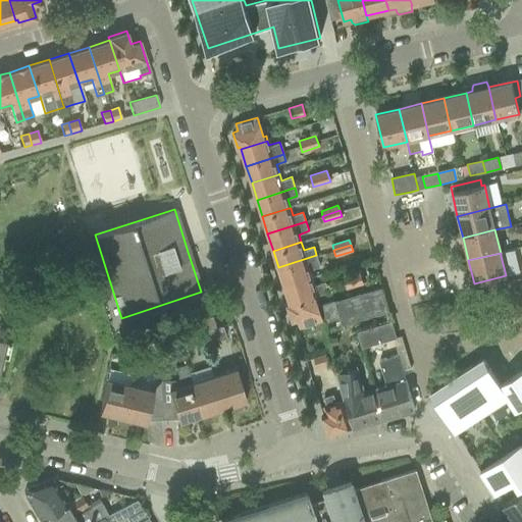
[(278,267),(283,284),(312,275),(310,269),(320,266),(316,255),(278,267)]
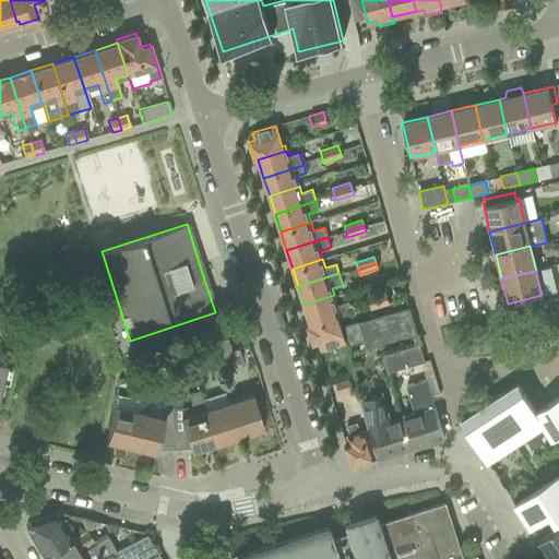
[(367,297),(369,304),(387,298),(384,292),(367,297)]
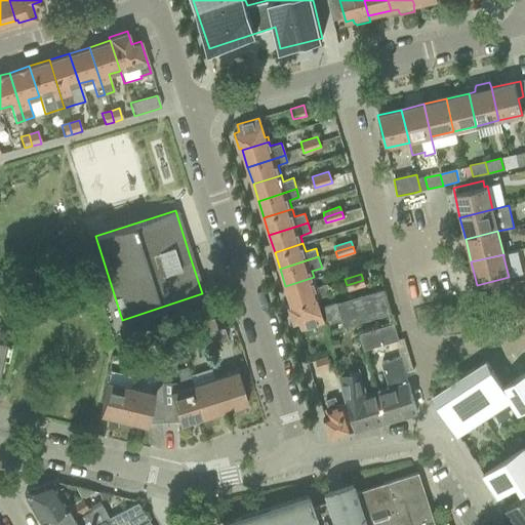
[(102,275),(87,280),(93,299),(108,295),(102,275)]
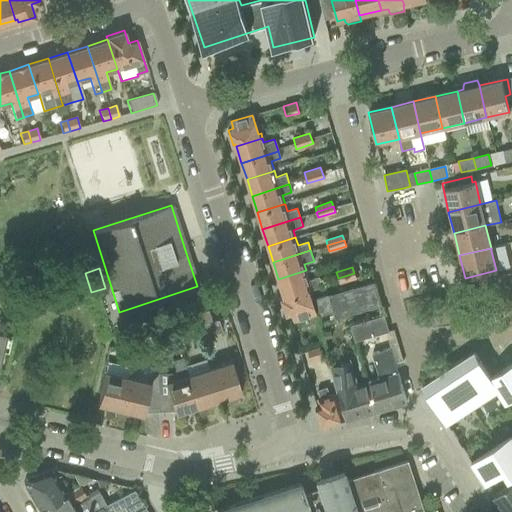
[(304,271),(278,279),(284,295),(284,298),(308,290),(321,286),(321,284),(318,277),(309,280),(306,270),(304,271)]
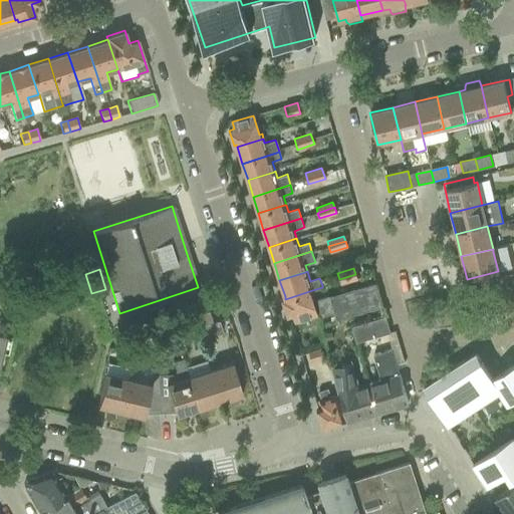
[(355,274),(339,279),(340,284),(357,279),(355,274)]
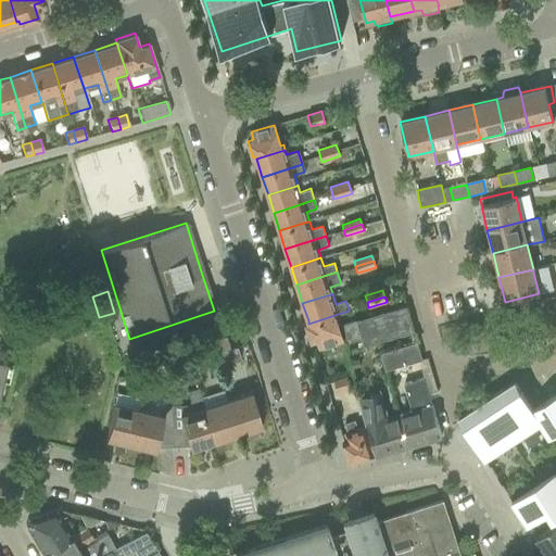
[(377,341),(414,330),(406,306),(369,316),(377,341)]
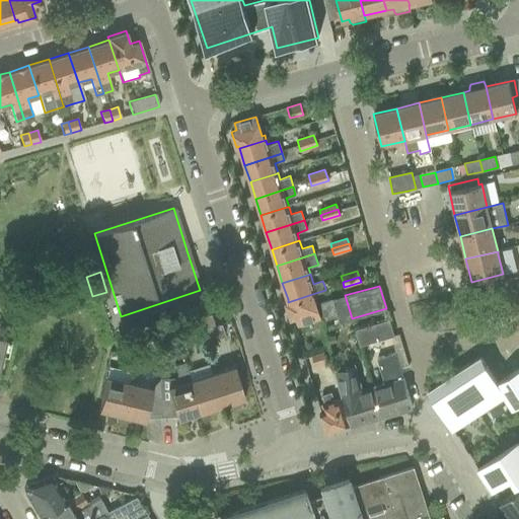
[(288,302),(286,303),(291,318),(296,316),(296,317),(299,324),(319,317),(315,302),(312,295),(312,294),(288,302)]
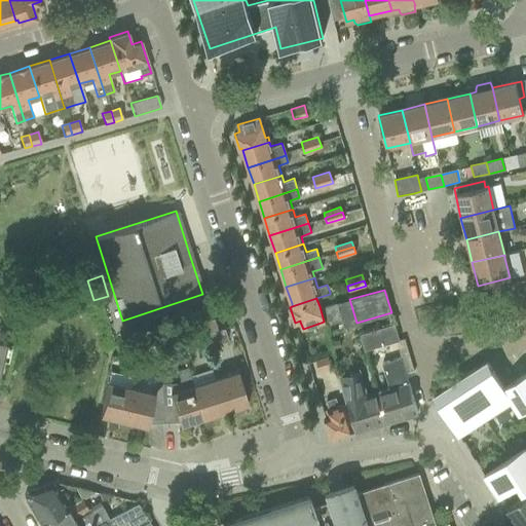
[(338,302),(323,306),(328,324),(343,320),(345,326),(357,323),(349,299),(338,302)]
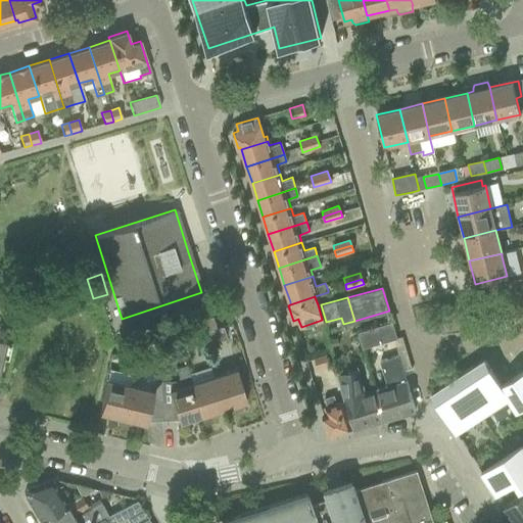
[(195,322),(199,334),(216,329),(211,317),(195,322)]
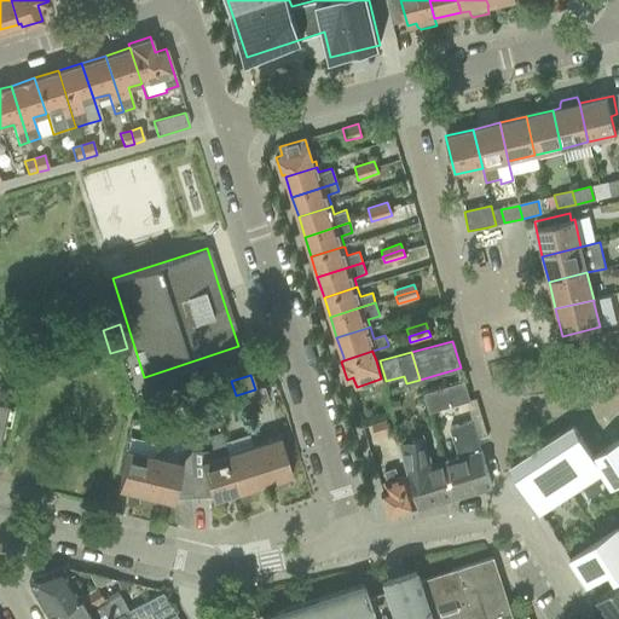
[(464,381),(424,392),(428,408),(429,412),(470,400),(464,381)]
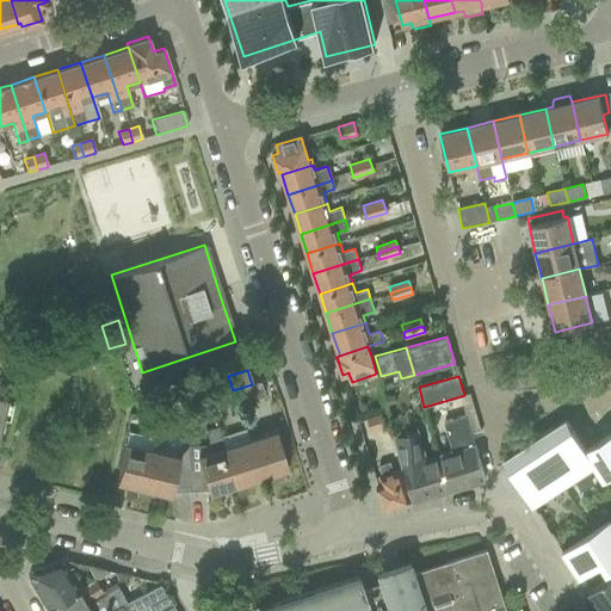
[(252,384),(233,390),(238,405),(264,396),(259,382),(252,384)]
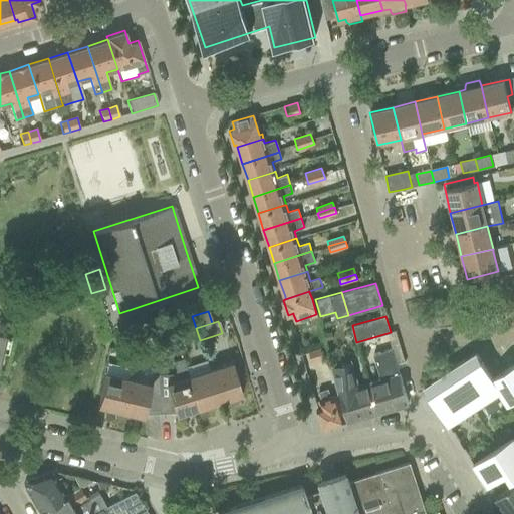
[(188,324),(173,329),(176,340),(192,335),(188,324)]
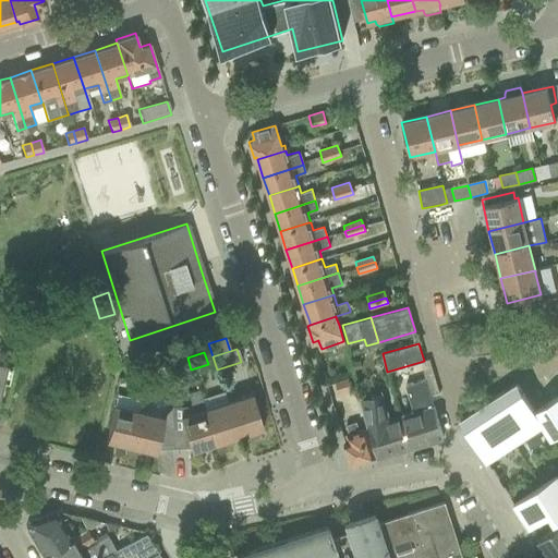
[(141,372),(124,376),(128,389),(145,384),(141,372)]
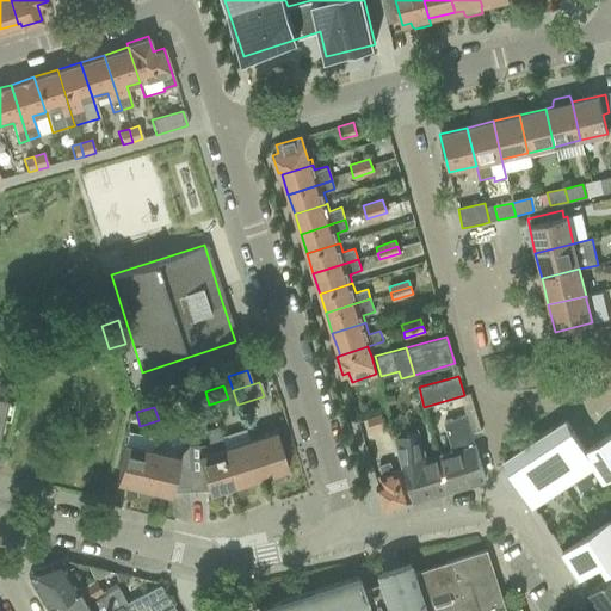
[(382,414),(366,419),(370,430),(384,426),(382,414)]
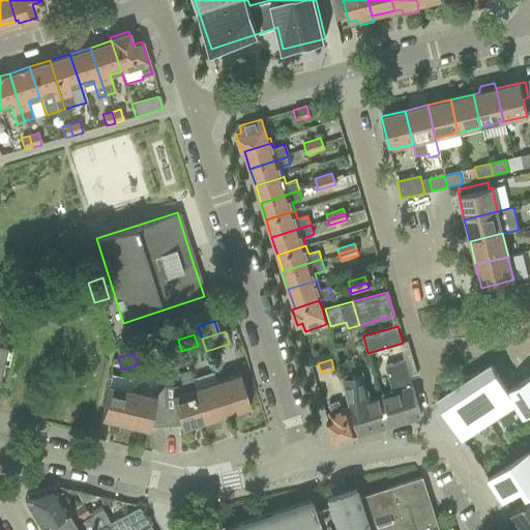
[(391,390),(379,393),(388,425),(420,416),(408,376),(405,365),(403,359),(384,365),(385,372),(391,390)]
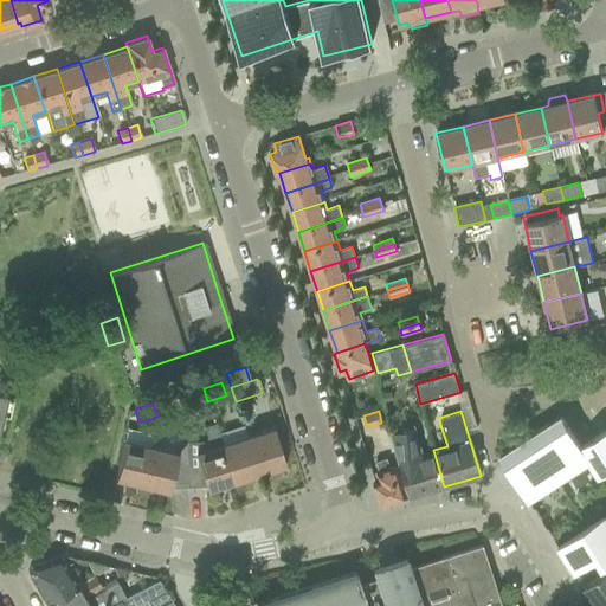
[(534,434),(530,437),(559,479),(587,461),(590,459),(584,450),(561,416),(549,424),(548,420),(532,431),(534,434)]
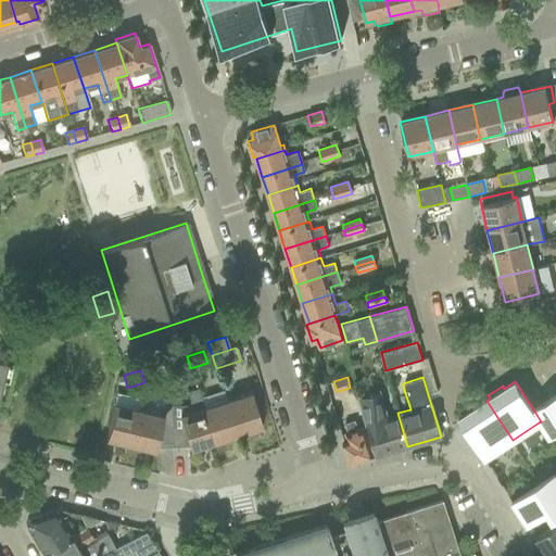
[(191,405),(169,406),(171,422),(172,447),(189,446),(189,449),(215,441),(204,407),(198,388),(187,391),(191,405)]
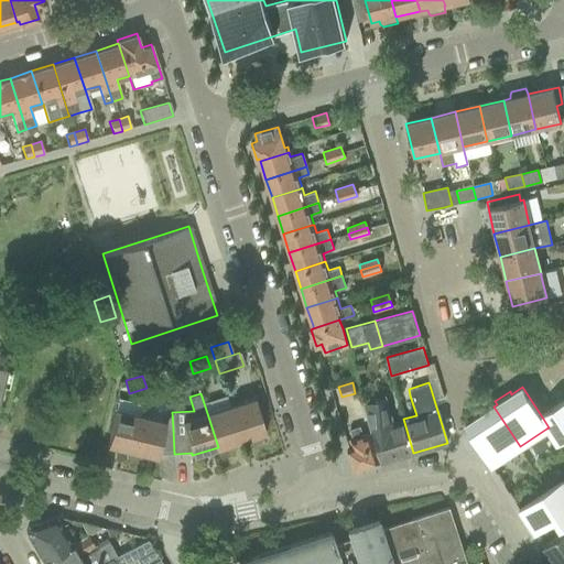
[(383,396),(362,402),(370,430),(373,441),(380,463),(413,453),(403,419),(391,423),(383,396)]
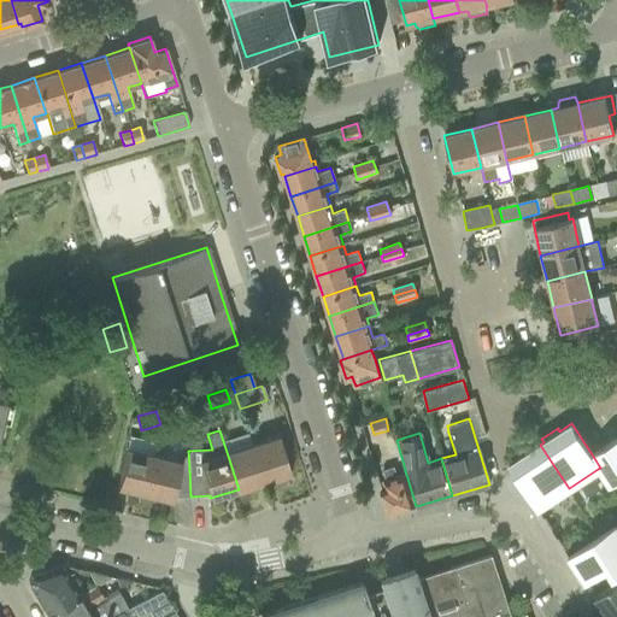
[(256,444),(252,444),(264,481),(289,472),(278,436),(256,444)]
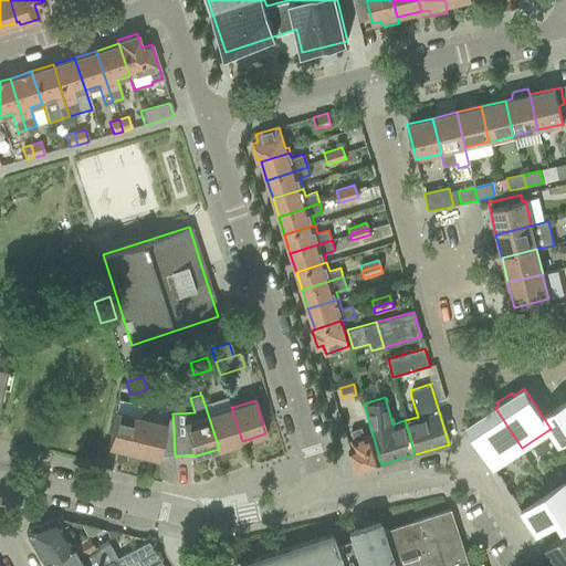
[(549,417),(545,420),(551,429),(548,430),(558,444),(563,442),(562,441),(565,439),(565,400),(547,412),(549,417)]
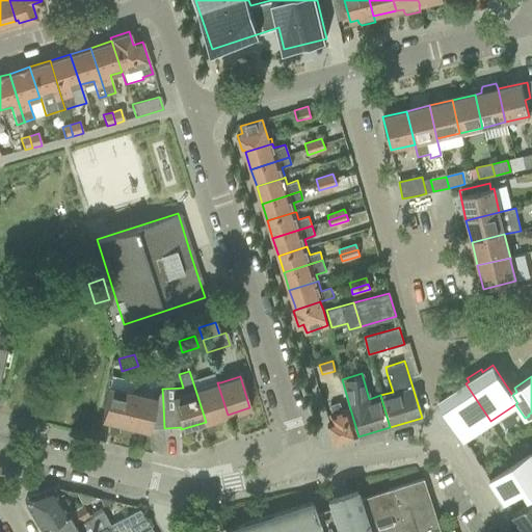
[(217,382),(195,390),(206,422),(228,415),(217,382)]
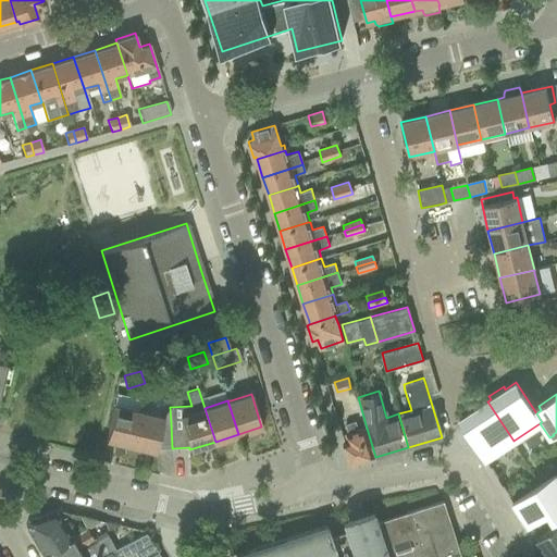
[(487,401),(459,419),(466,430),(485,459),(486,458),(514,441),(487,401)]
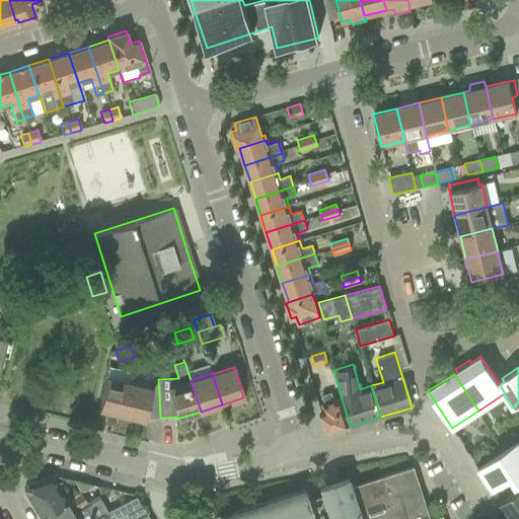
[(105,378),(98,410),(121,415),(129,383),(126,382),(105,378)]
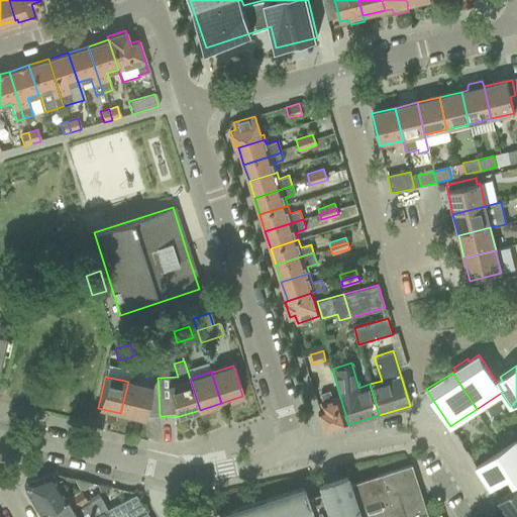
[(128,382),(120,413),(143,419),(144,417),(160,416),(159,393),(149,393),(151,387),(128,382)]
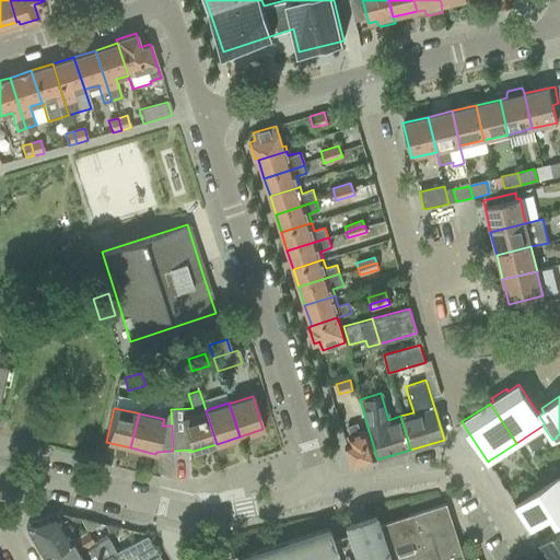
[(346,444),(353,467),(376,459),(369,439),(365,429),(359,431),(357,423),(347,426),(349,435),(348,436),(349,443),(346,444)]
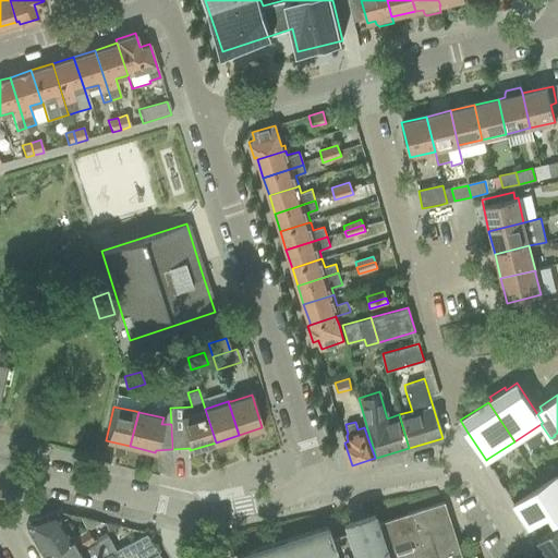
[(556,474),(513,502),(529,526),(549,513),(555,522),(557,519),(557,478),(557,476),(556,474)]
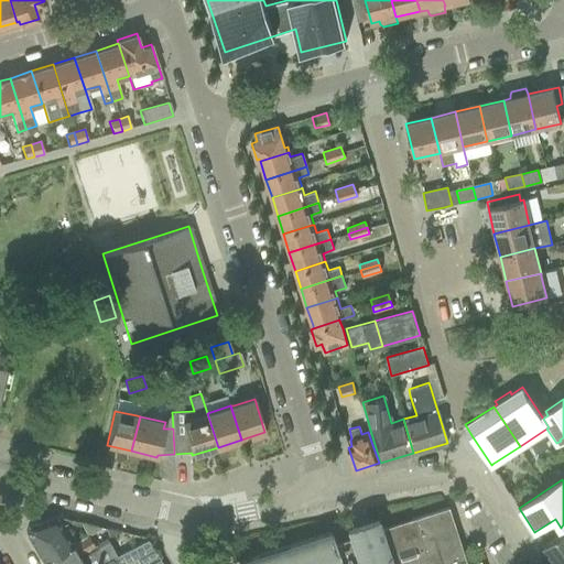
[(248,560),(234,563),(477,563),(479,562),(479,560),(465,563),(463,563),(463,562),(456,542),(446,510),(448,509),(447,509),(447,508),(447,507),(446,508),(413,518),(411,519),(411,521),(381,531),(377,518),(345,528),(349,541),(334,546),(333,544),(329,533),(248,560)]
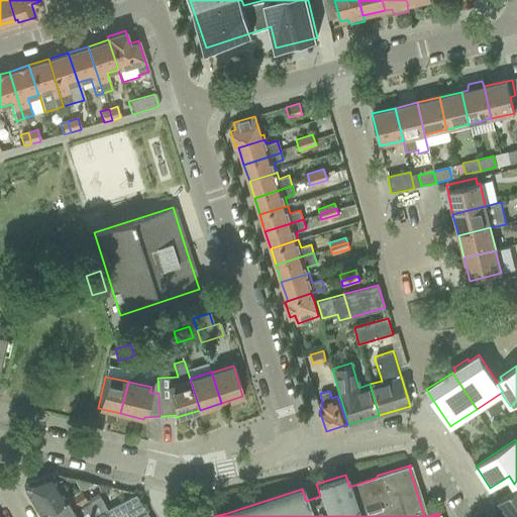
[(97,493),(85,500),(80,491),(66,500),(49,474),(25,481),(23,488),(40,516),(95,516),(102,513),(107,510),(97,493)]
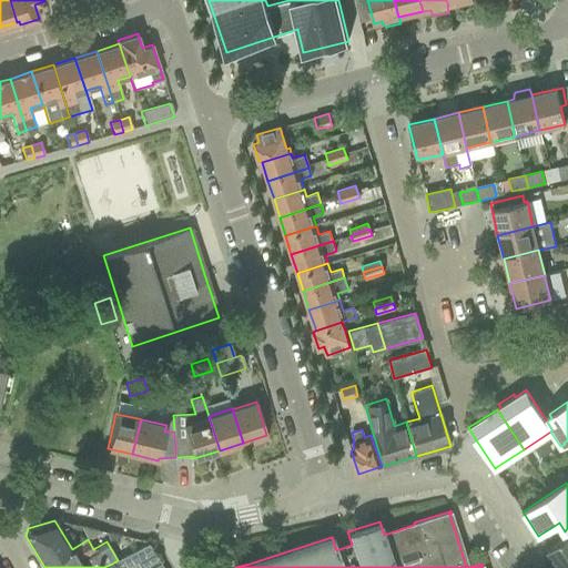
[(102,531),(80,526),(88,539),(102,531)]
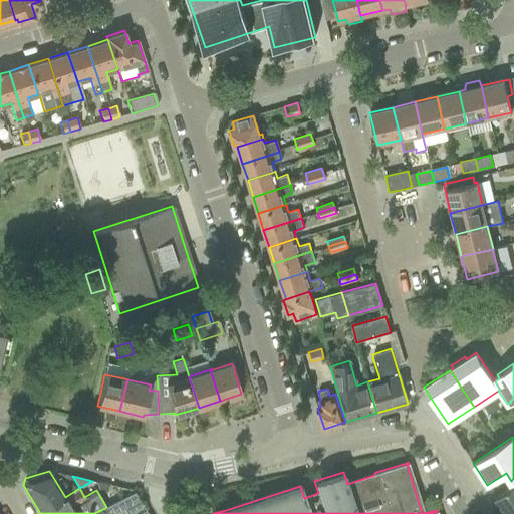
[(94,482),(98,492),(109,485),(94,482)]
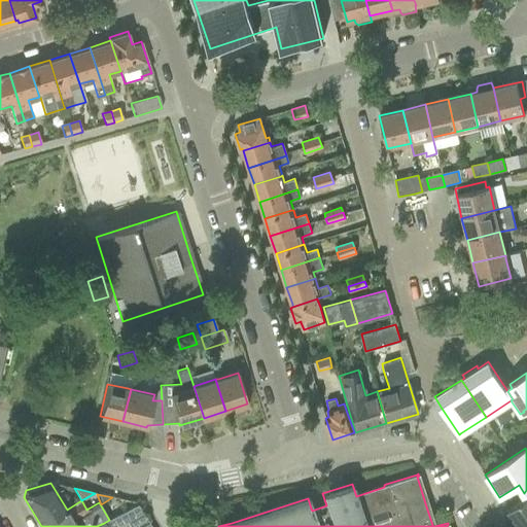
[(526,526),(526,497),(507,511),(519,526),(526,526)]
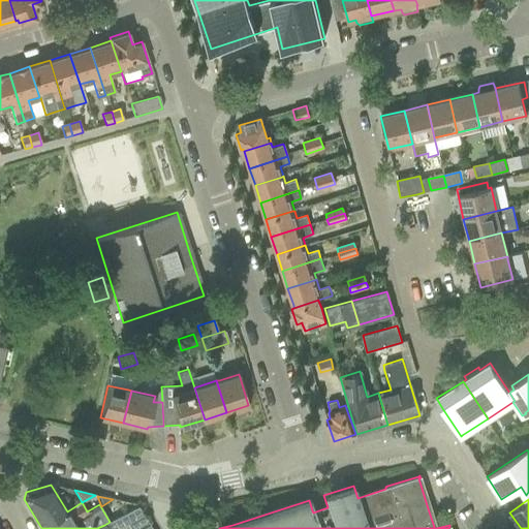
[(129,528),(150,528),(151,528),(137,506),(110,522),(104,525),(106,528),(118,528),(128,524),(131,528),(129,528)]
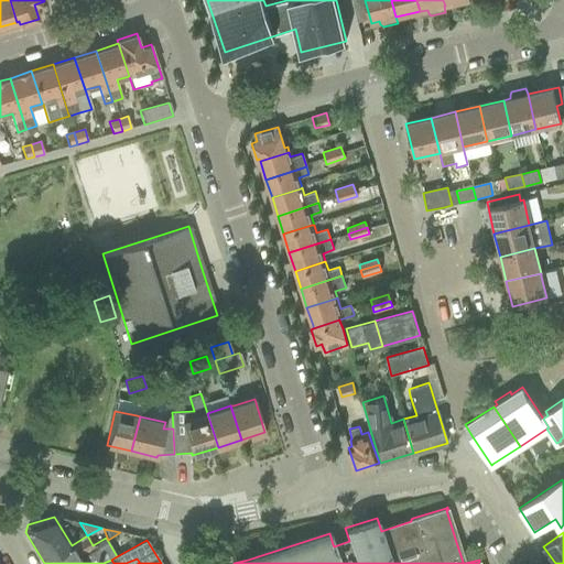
All buildings are outlined.
